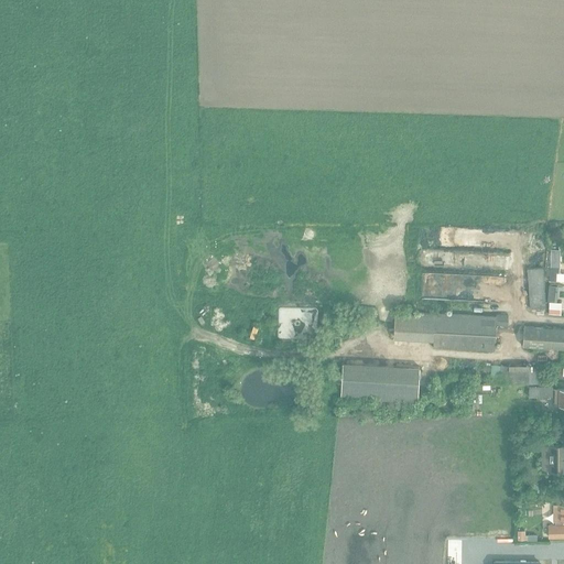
[(550,280),(563,281),(563,273),(560,273),(560,267),(556,267),(557,250),(550,250),(550,267),(551,267),(550,280)]
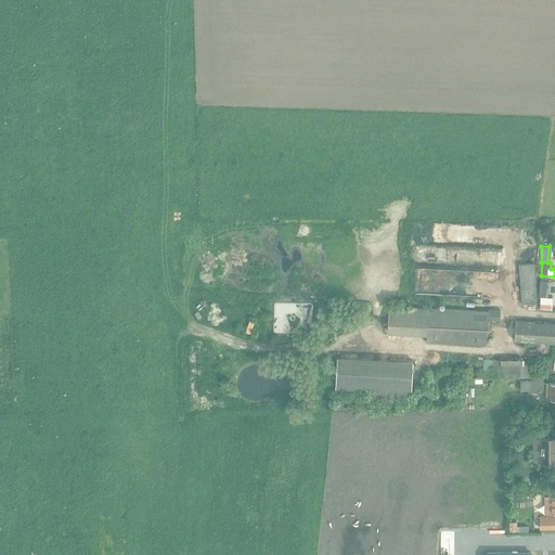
[(534,263),(519,265),(521,302),(538,302),(534,263)]
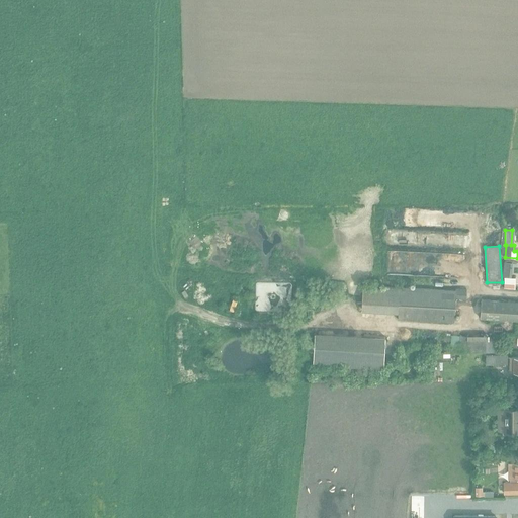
[(293,278),(258,276),(258,284),(293,286),(293,278)]
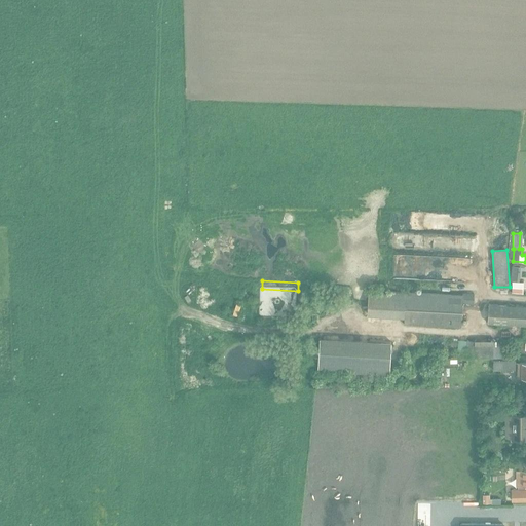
[(512,289),(512,292),(522,293),(522,289),(522,283),(512,282),(512,289)]
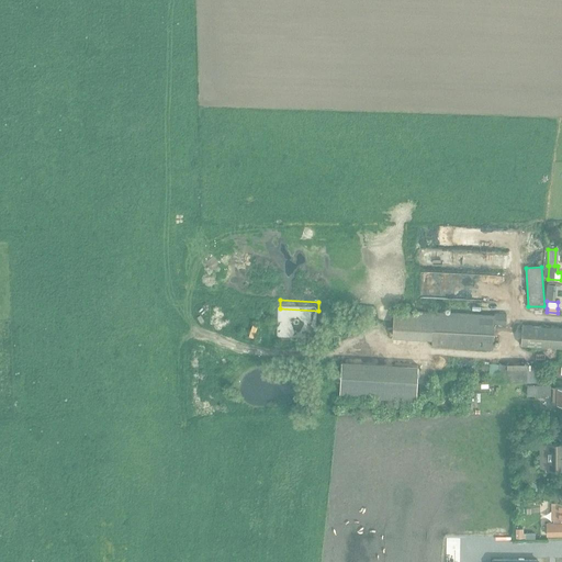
[(434,312),(393,310),(392,338),(431,340),(431,346),(493,349),(494,324),(506,324),(506,314),(494,314),(494,315),(434,312)]
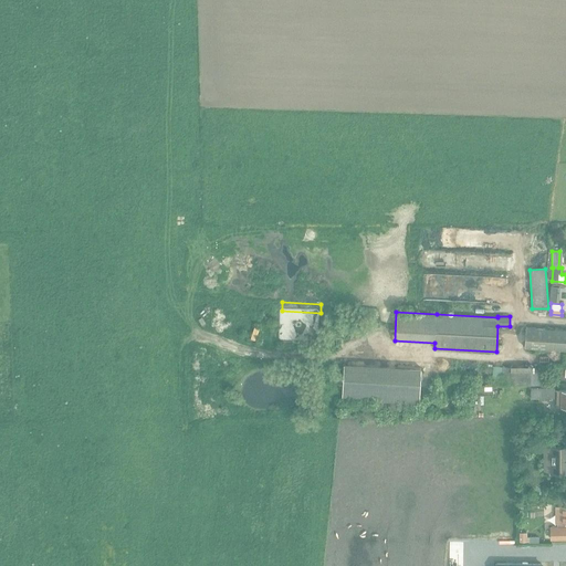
[(524,347),(565,349),(565,328),(525,327),(524,347)]
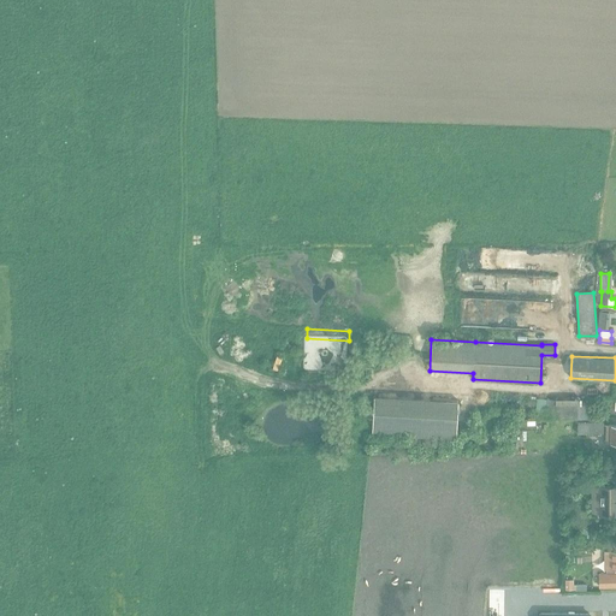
[(462,407),(463,391),(383,386),(380,425),(465,431),(466,407),(462,407)]
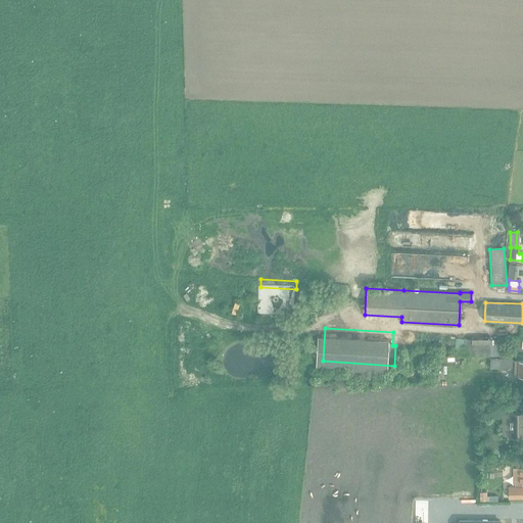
[(503,342),(493,342),(493,338),(450,338),(452,342),(455,342),(455,354),(464,354),(464,355),(503,355),(503,342)]
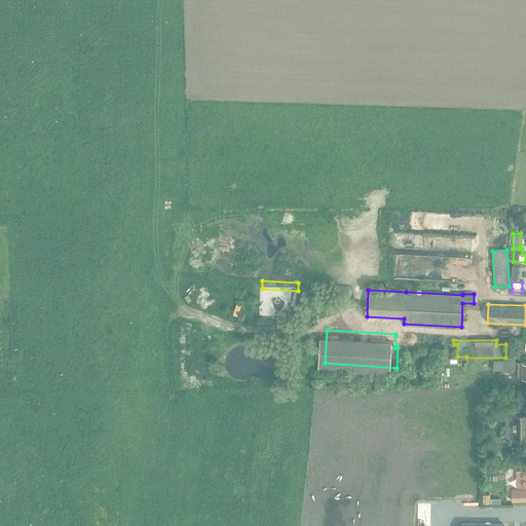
[(517,378),(525,378),(525,363),(515,363),(515,360),(493,361),(493,370),(517,370),(517,378)]
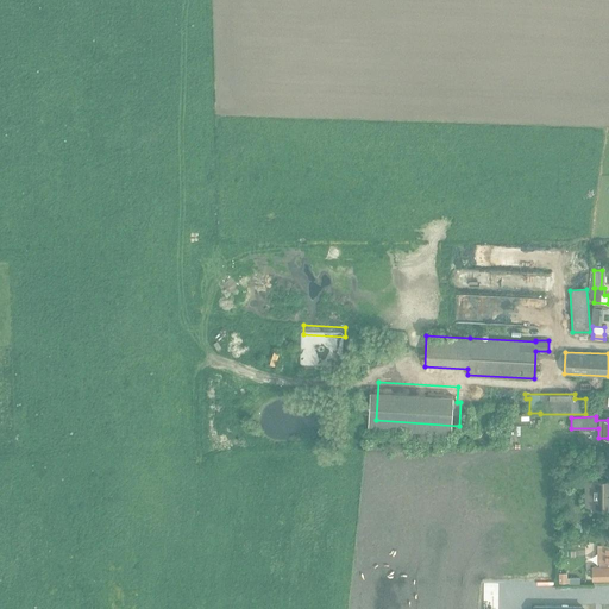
[(608,479),(592,479),(592,482),(585,482),(585,507),(592,507),(592,508),(608,508),(608,479)]
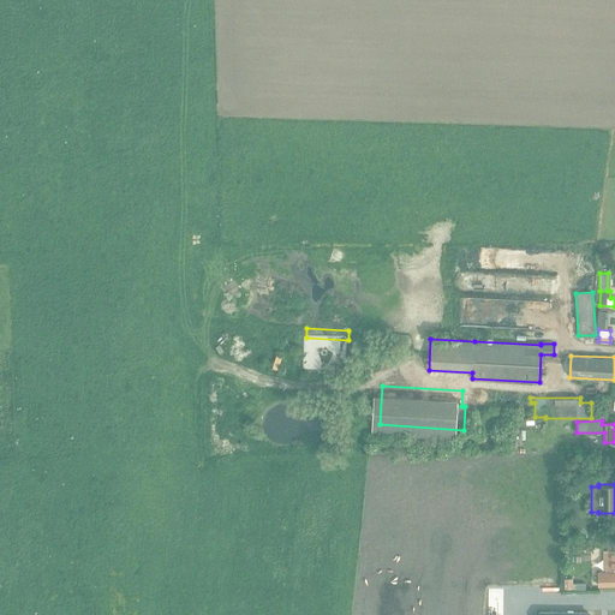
[(598,586),(614,585),(614,549),(603,550),(604,568),(605,568),(605,572),(597,572),(598,586)]
